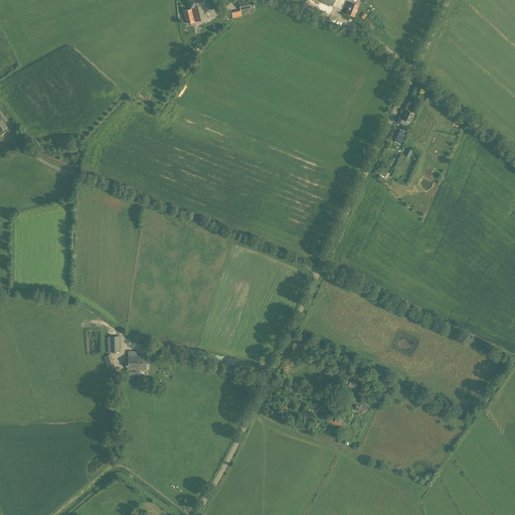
[(191,9),(183,11),(186,24),(207,19),(204,5),(206,5),(204,0),(188,0),(190,8),(191,8),(191,9)]
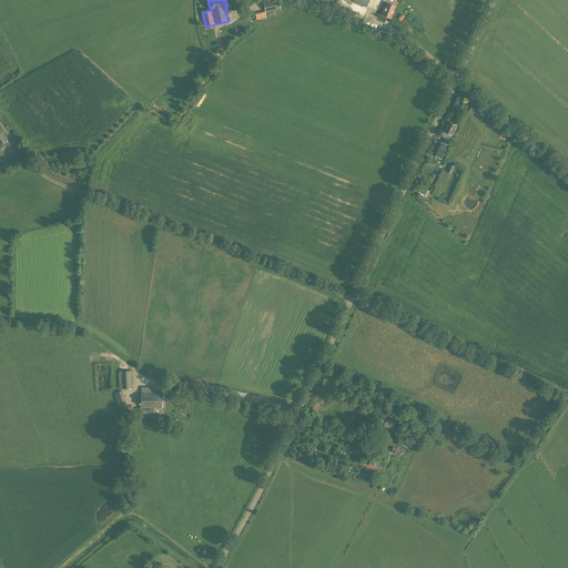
[(267,0),(263,1),(265,11),(255,12),(256,20),(266,18),(265,12),(281,9),(279,0),(267,0)]
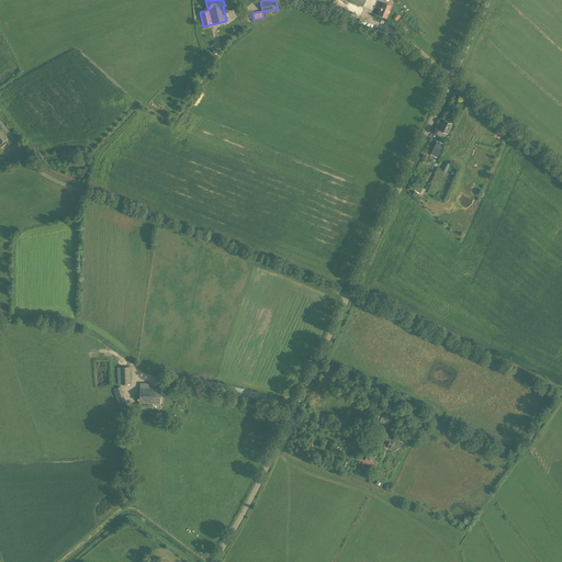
[(391,6),(383,2),(378,14),(385,18),(391,6)]
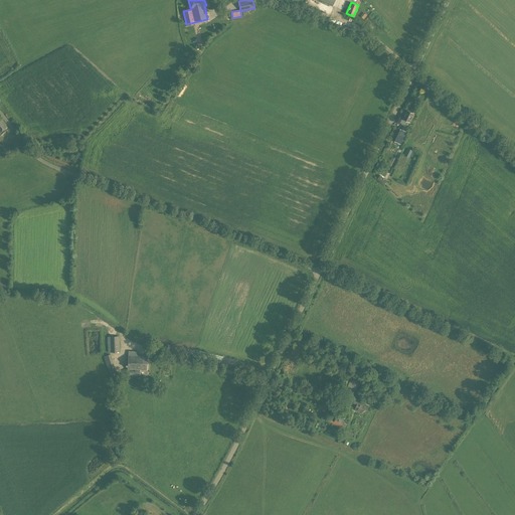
[(409,122),(414,114),(407,111),(403,118),(403,119),(402,119),(400,122),(405,124),(406,121),(409,122)]
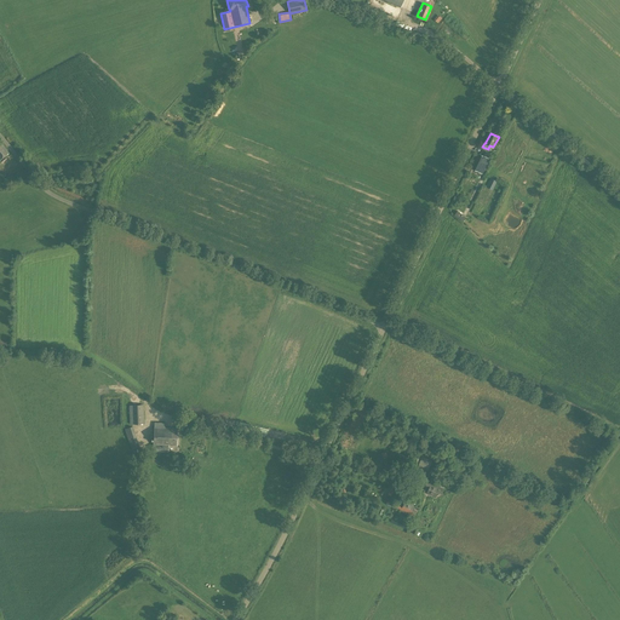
[(480,154),(472,167),(484,172),(491,159),(480,154)]
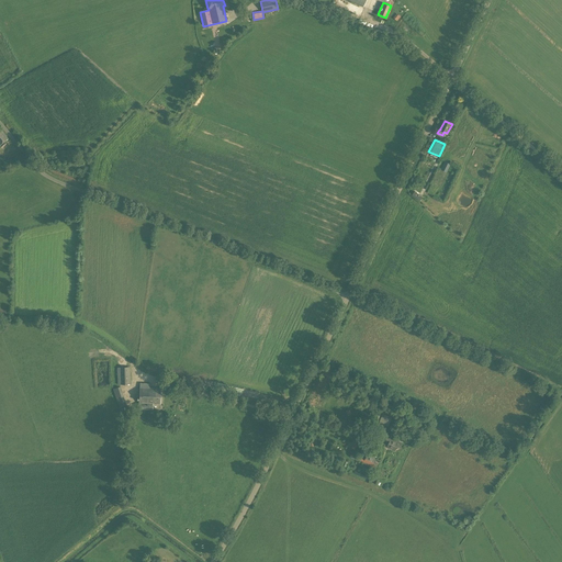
[(440,169),(447,172),(450,165),(445,161),(440,169)]
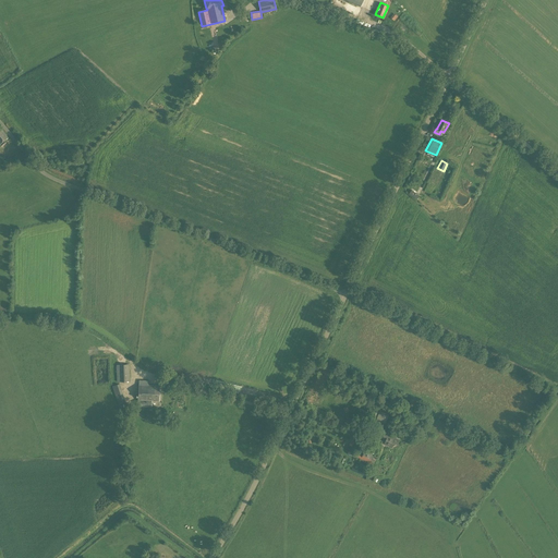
[(429,183),(427,192),(434,193),(436,185),(429,183)]
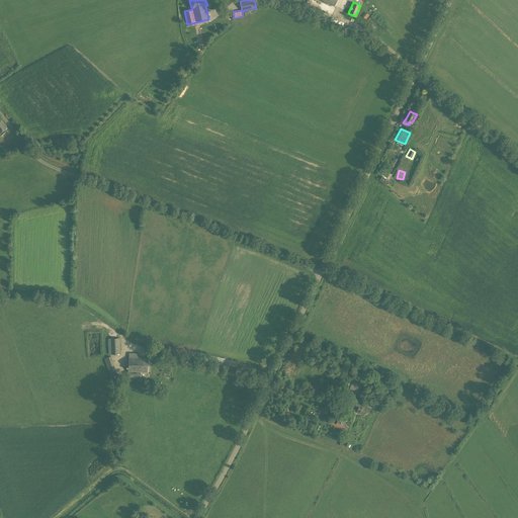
[(382,176),(379,179),(386,184),(389,181),(382,176)]
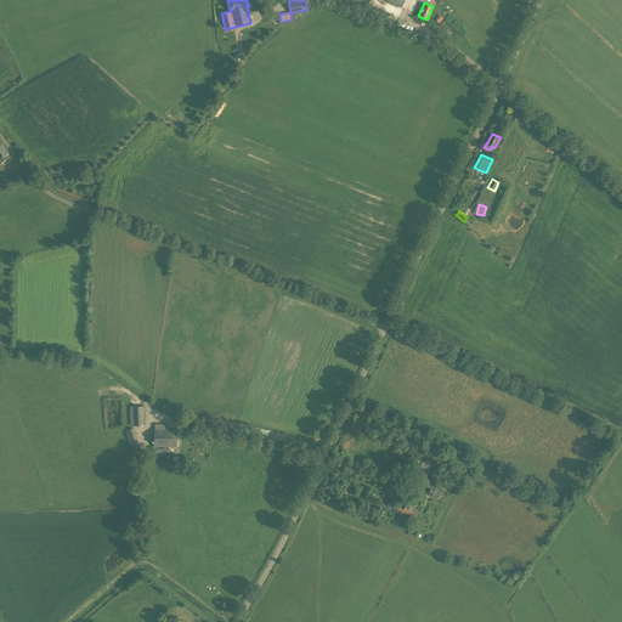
[(129,406),(130,425),(145,424),(143,406),(129,406)]
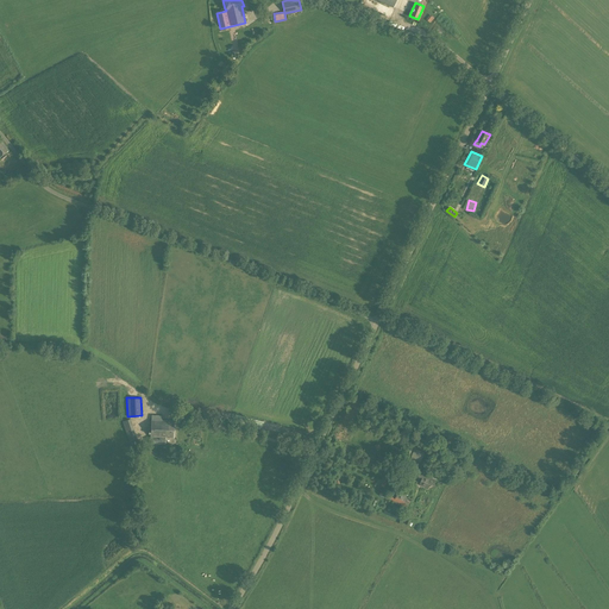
[(150,444),(164,445),(164,438),(174,438),(174,421),(162,421),(162,415),(151,415),(151,420),(150,444)]
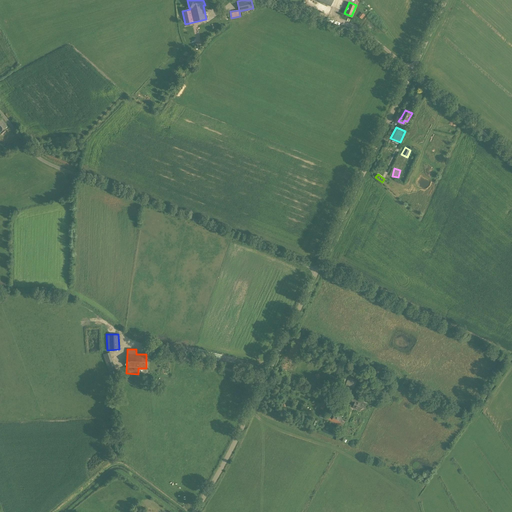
[(109,352),(102,354),(109,372),(115,370),(109,352)]
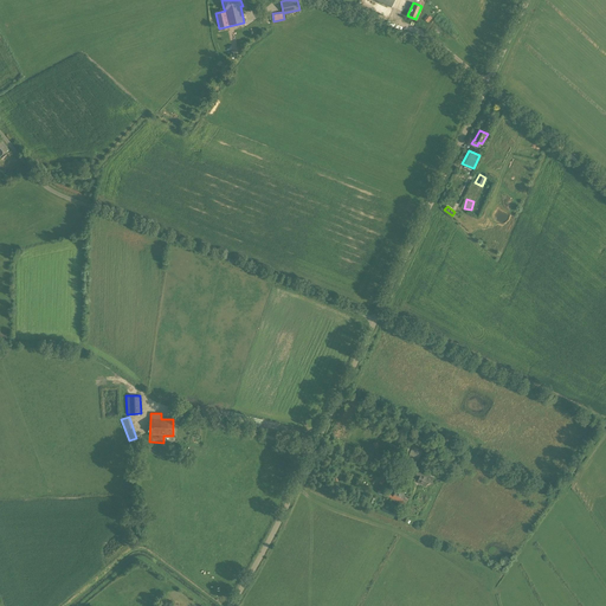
[(410,445),(406,456),(419,461),(423,450),(410,445)]
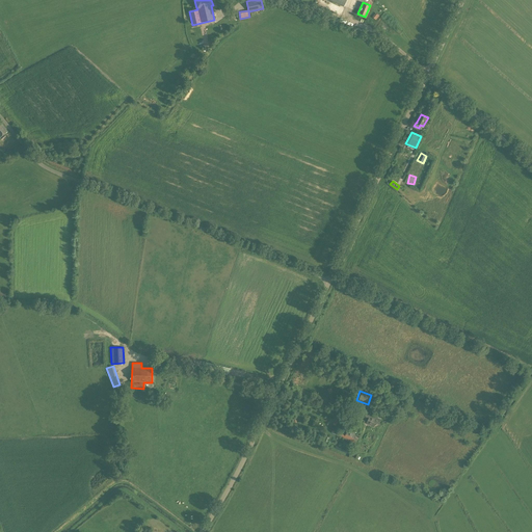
[(367,424),(373,427),(375,422),(377,423),(377,424),(379,424),(381,420),(367,414),(365,418),(369,419),(367,424)]
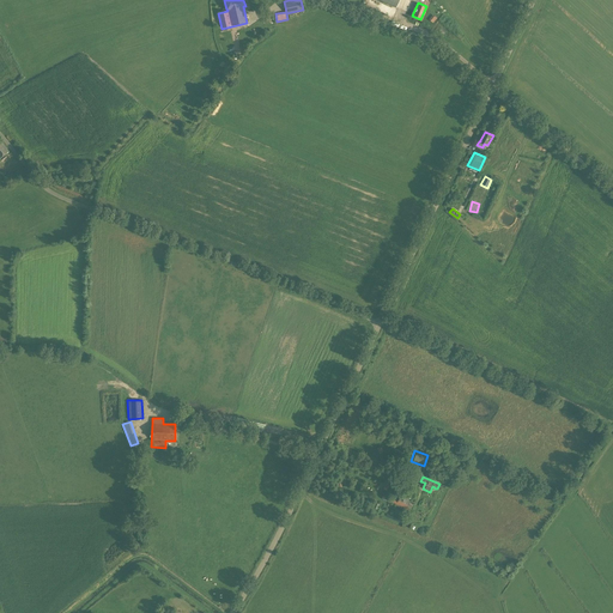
[(393,497),(392,498),(383,495),(382,498),(408,511),(411,505),(408,504),(411,499),(401,495),(399,499),(393,497)]
